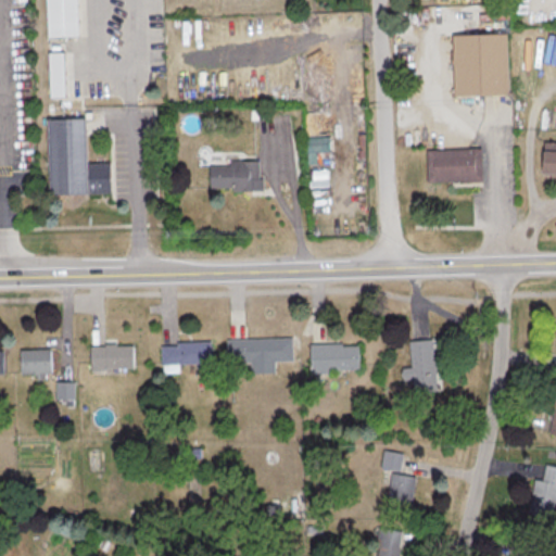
[(74,0),(43,0),(45,37),(76,37),(74,0)]
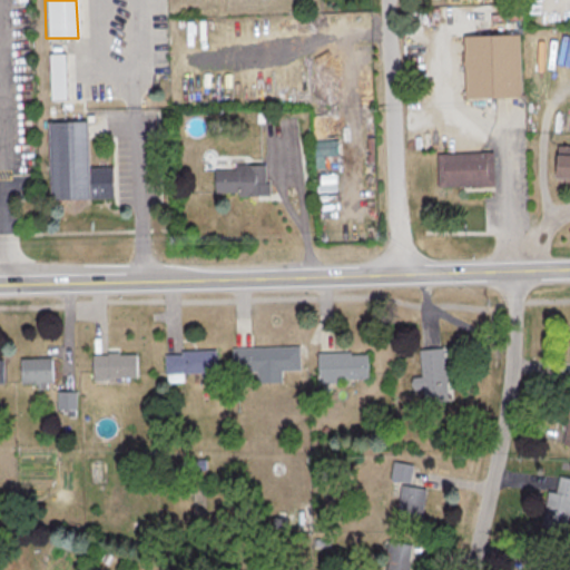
[(520,98),(519,36),(461,37),(462,99),(520,98)]
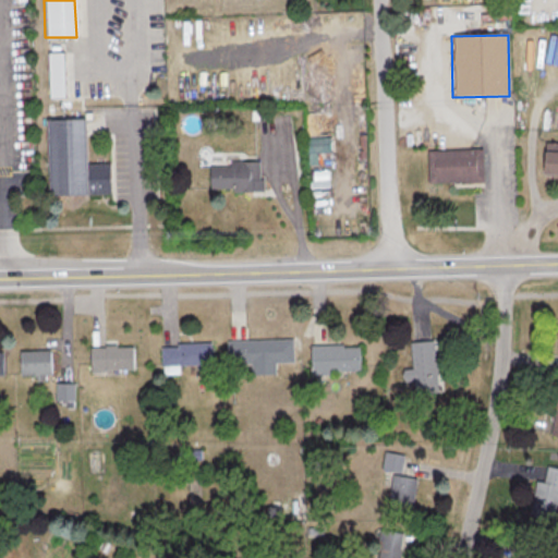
[(47,52),(47,97),(63,97),(63,52),(47,52)]
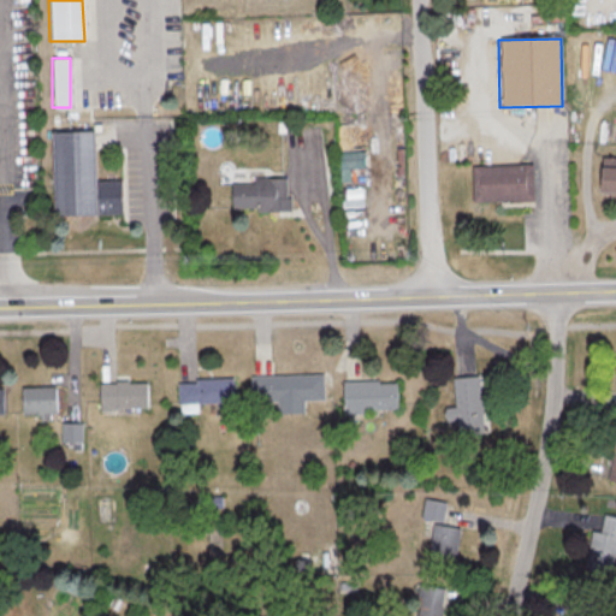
[(49,132),(51,215),(120,214),(120,181),(93,181),(92,131),(49,132)]
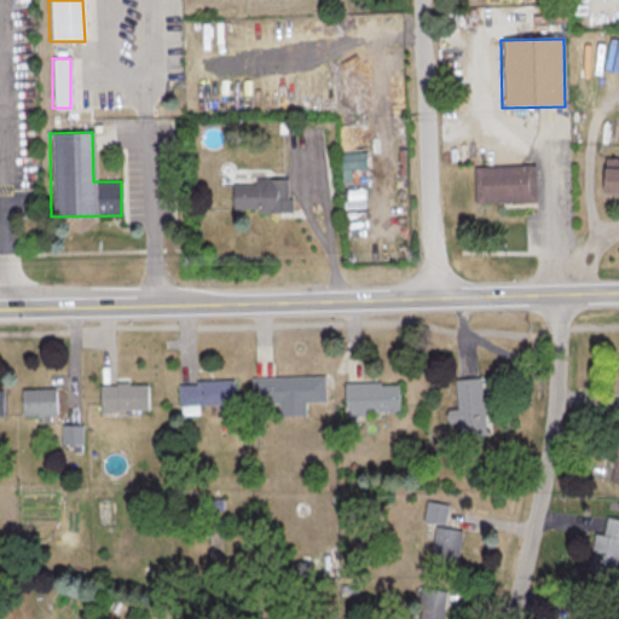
[(364,152),(339,152),(339,169),(364,169),(364,152)]
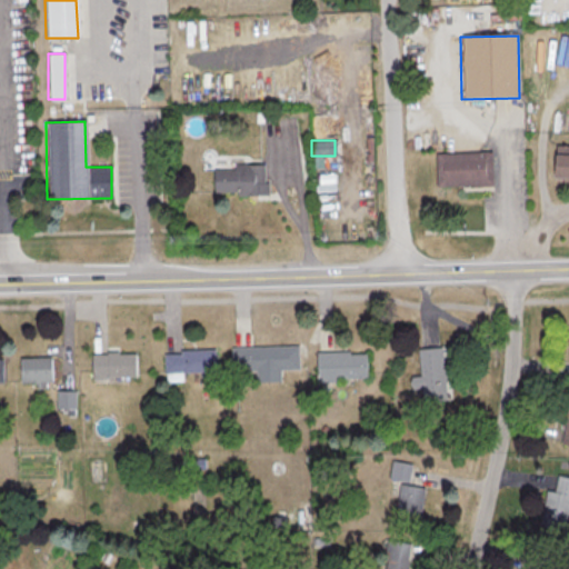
[(435,187),(490,187),(490,153),(435,153),(435,187)]
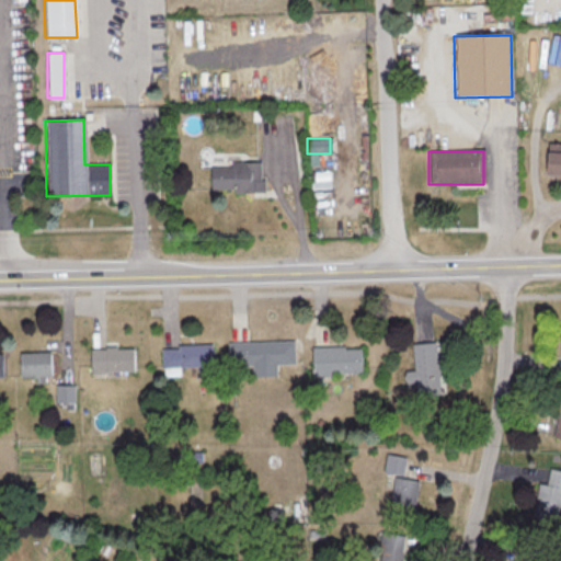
[(560,153),(544,153),(542,175),(560,175),(560,153)]
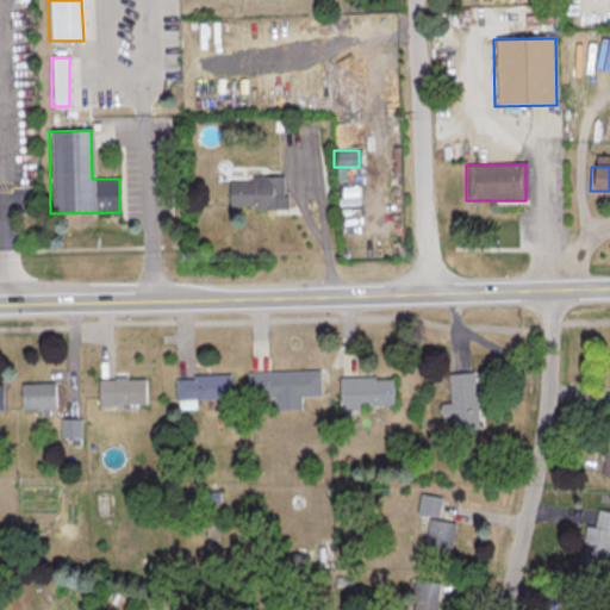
[(286,176),(228,176),(228,209),(286,209),(286,176)]
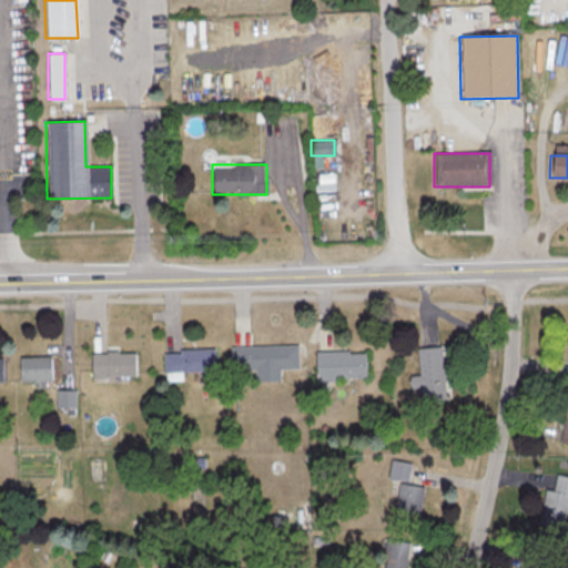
[(297,345),(230,345),(230,372),(297,372),(297,345)]
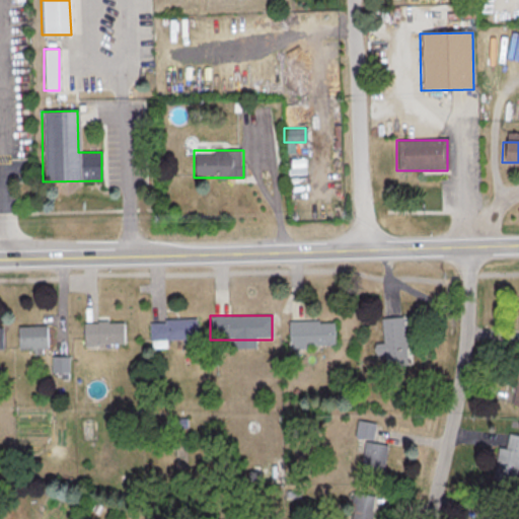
[(403,317),(380,318),(381,345),(373,345),(374,366),(405,365),(403,317)]
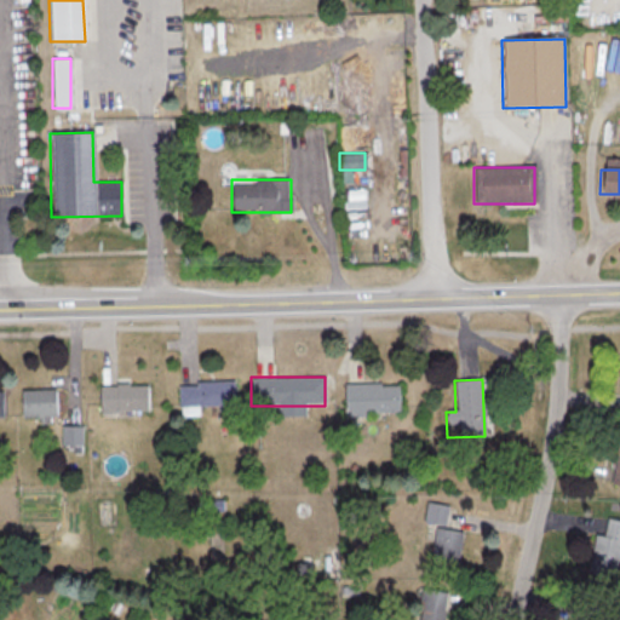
[(153,411),(153,383),(104,383),(104,411),(153,411)]
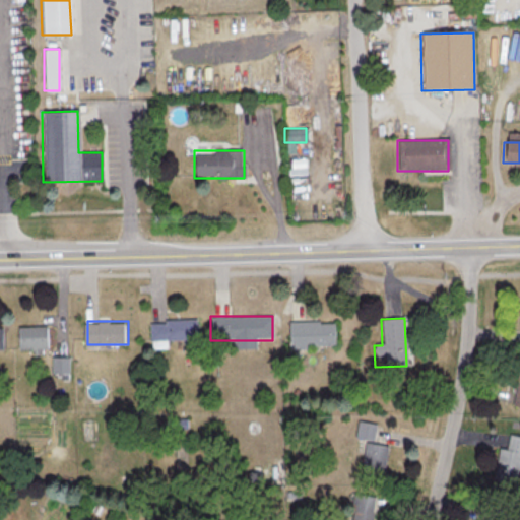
[(196,321),(148,321),(148,340),(196,340),(196,321)]
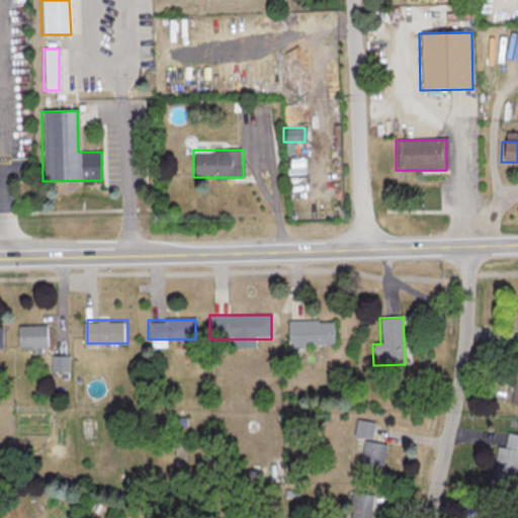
[(332,321),(287,321),(287,345),(332,345),(332,321)]
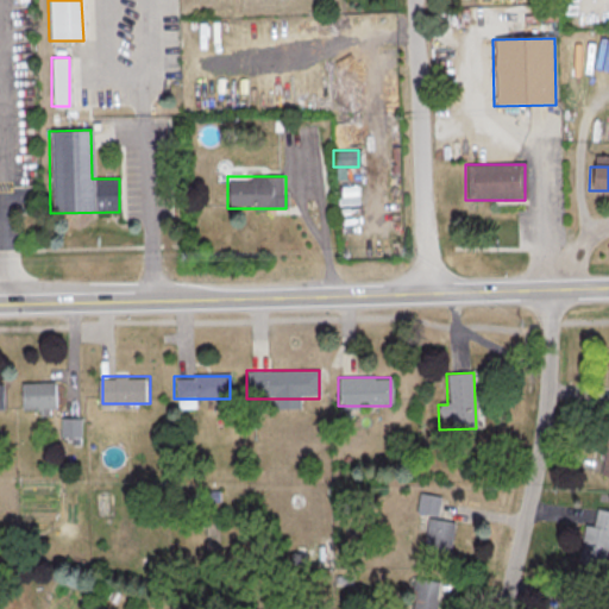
[(60,382),(24,382),(24,408),(60,408),(60,382)]
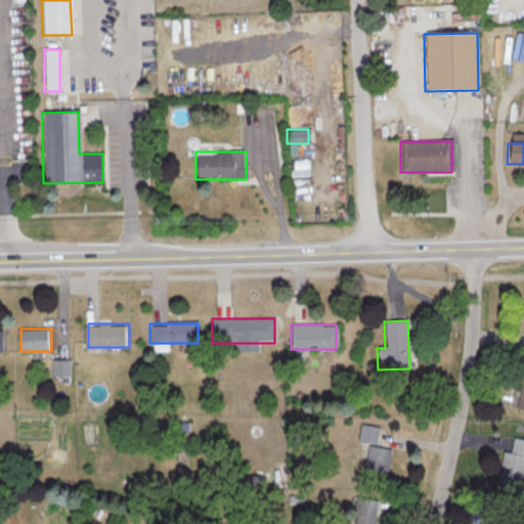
[(54,374),(72,374),(72,360),(54,359),(54,374)]
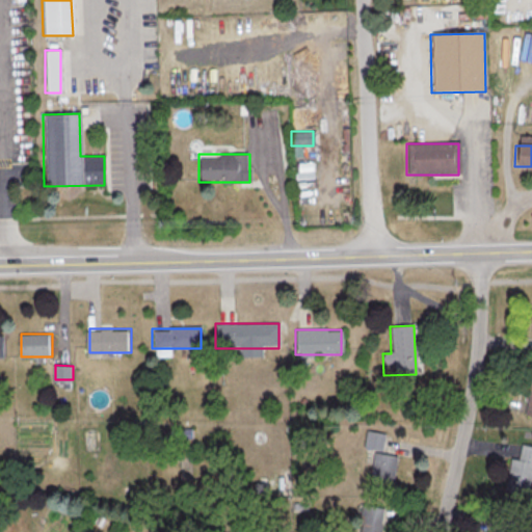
[(531,472),(531,447),(520,445),(516,459),(510,458),(504,489),(528,495),(531,472)]
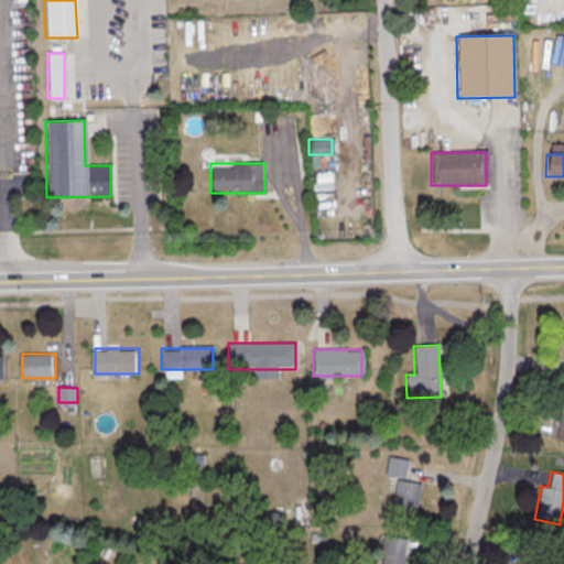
[(414,516),(420,484),(397,479),(390,511),(414,516)]
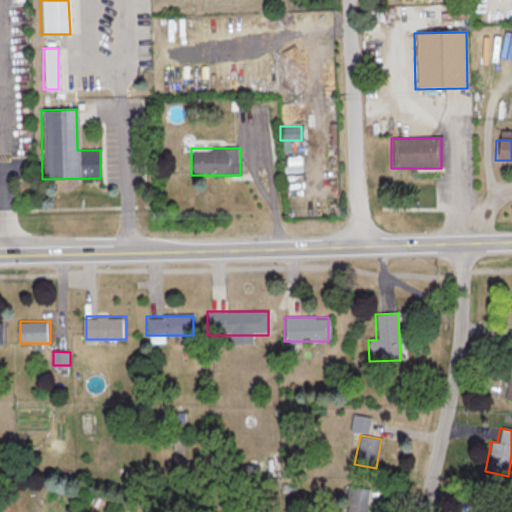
[(365,511),(368,489),(349,486),(345,511),(365,511)]
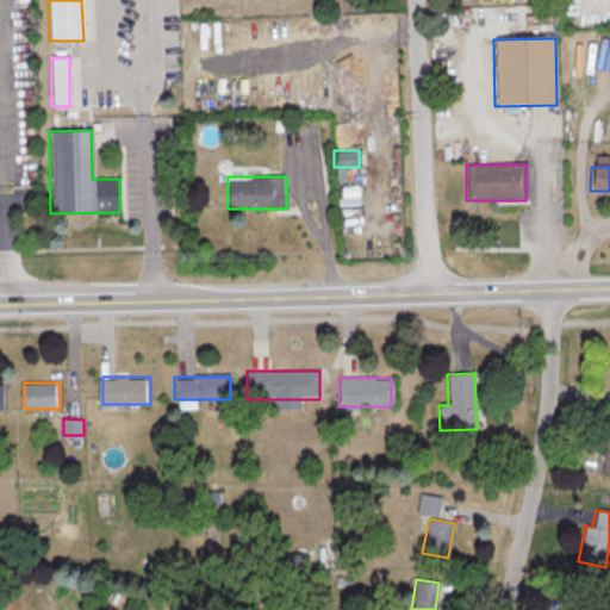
[(593,609),(596,595),(571,591),(566,609),(593,609)]
